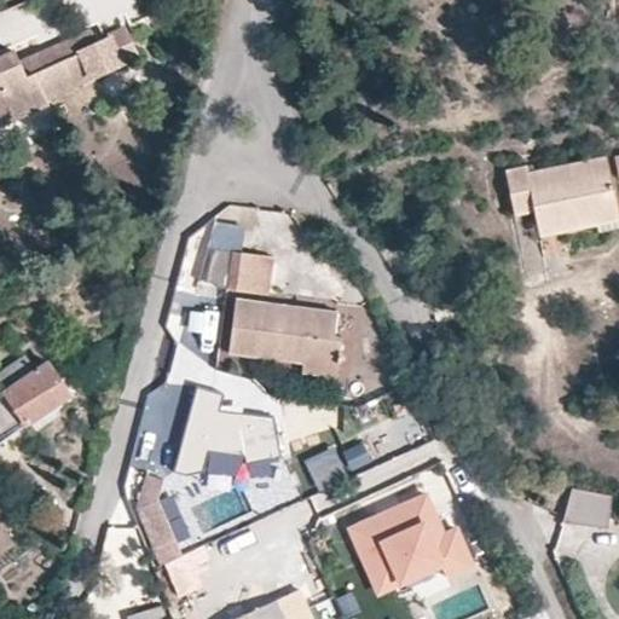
[(125,28),(96,41),(90,29),(18,61),(13,48),(0,55),(0,119),(45,99),(44,94),(137,53),(125,28)]
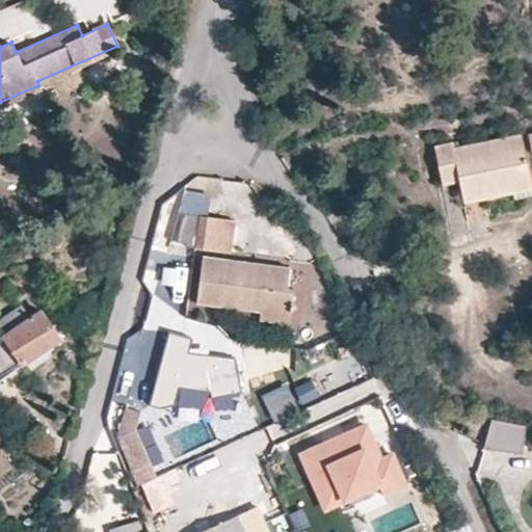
[(531,184),(531,163),(524,130),(456,145),(455,142),(436,147),(447,185),(464,181),(467,190),(511,180),(514,188),(531,184)]
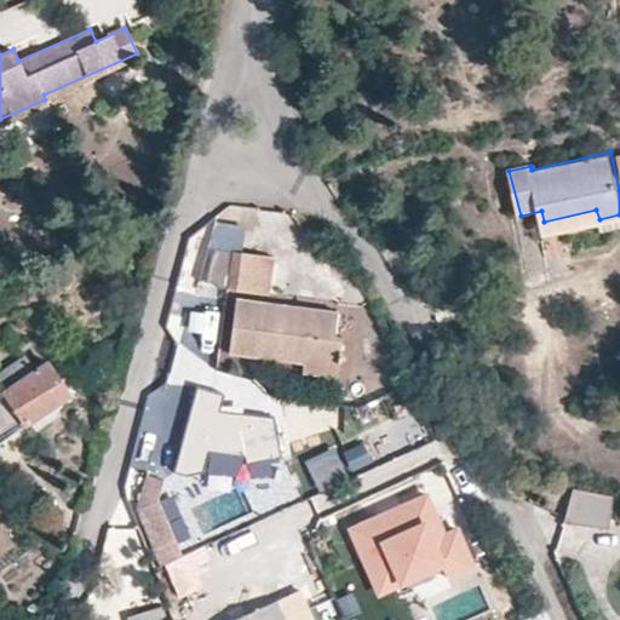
[(544,222),(547,233),(600,219),(596,210),(544,222)]
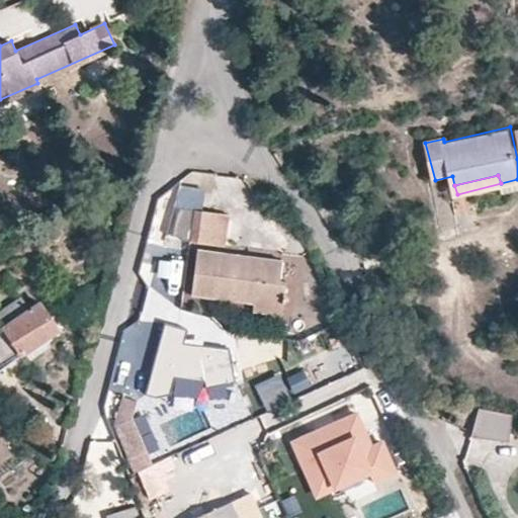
[(185,233),(183,246),(226,250),(231,218),(197,212),(194,233),(185,233)]
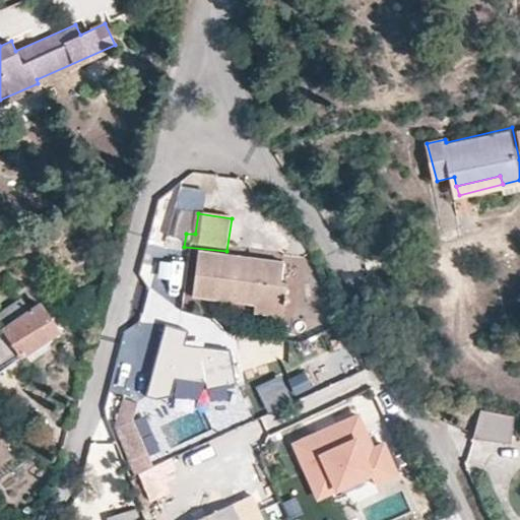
[(293,260),(306,247),(277,216),(263,230),(293,260)]
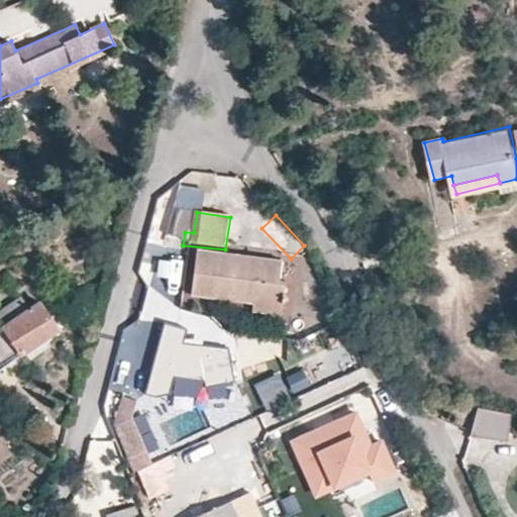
[(280,282),(283,261),(198,248),(191,296),(233,302),(250,304),(251,306),(250,312),(281,315),(283,304),(287,300),(284,296),(286,283),(280,282)]
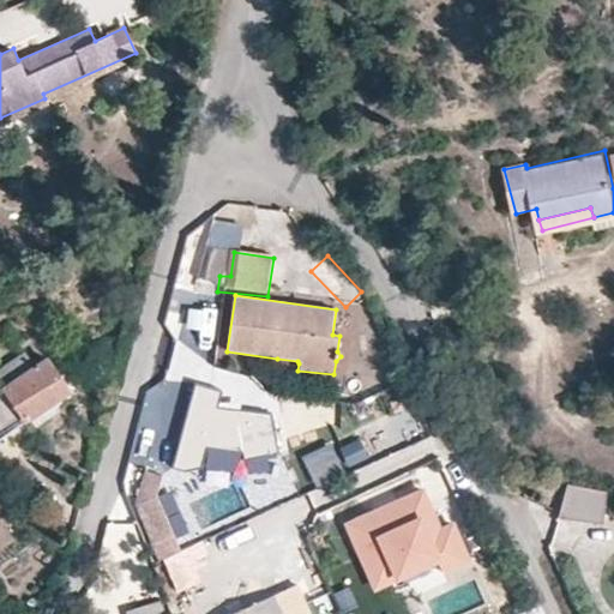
[(0,389),(0,437),(68,390),(46,357),(34,367),(24,353),(0,369),(0,377),(6,385),(0,389)]
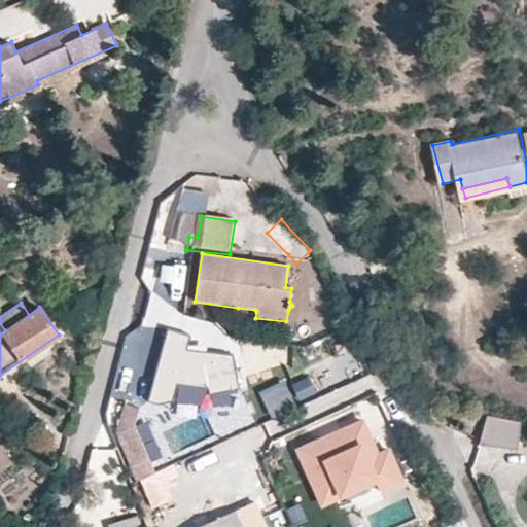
[(239,386),(233,355),(188,350),(189,336),(169,330),(150,400),(157,402),(239,386)]
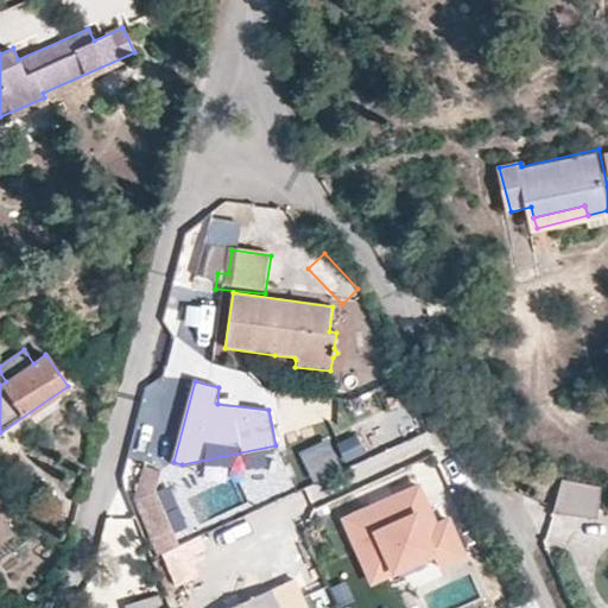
[(334,415),(347,418),(353,398),(337,394),(334,410),(334,415)]
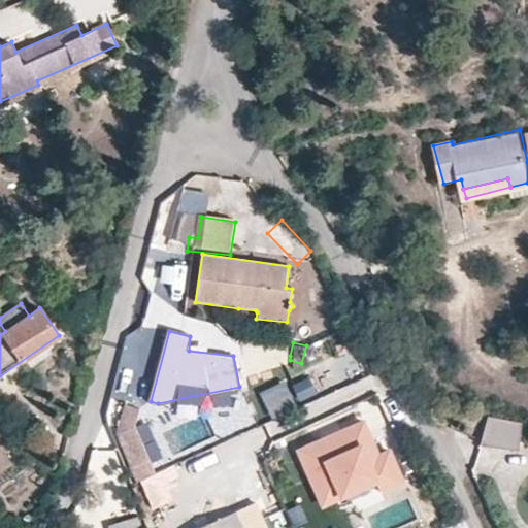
[(276,424),(302,413),(292,388),(266,399),(276,424)]
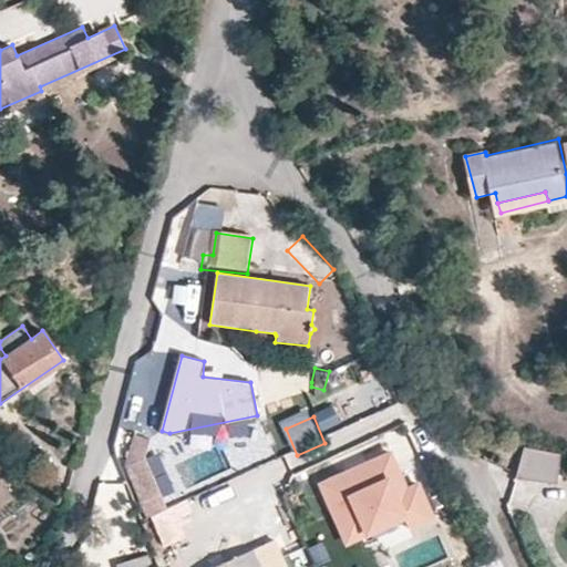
[(323,425),(330,441),(346,434),(339,419),(323,425)]
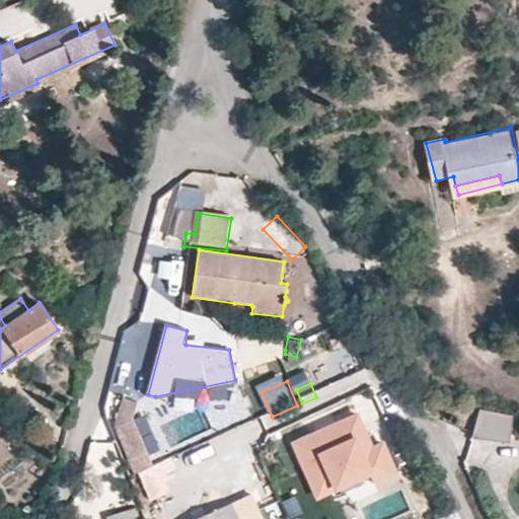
[(107,397),(104,419),(118,442),(131,477),(148,469),(130,423),(131,401),(107,397)]
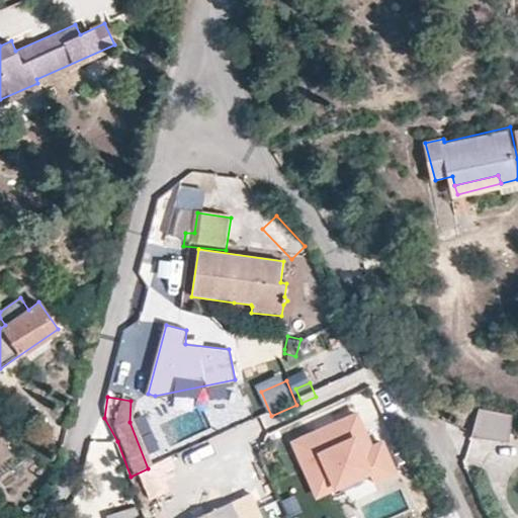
[(360,407),(296,435),(322,490),(373,466),(378,478),(400,467),(385,435),(375,440),(360,407)]
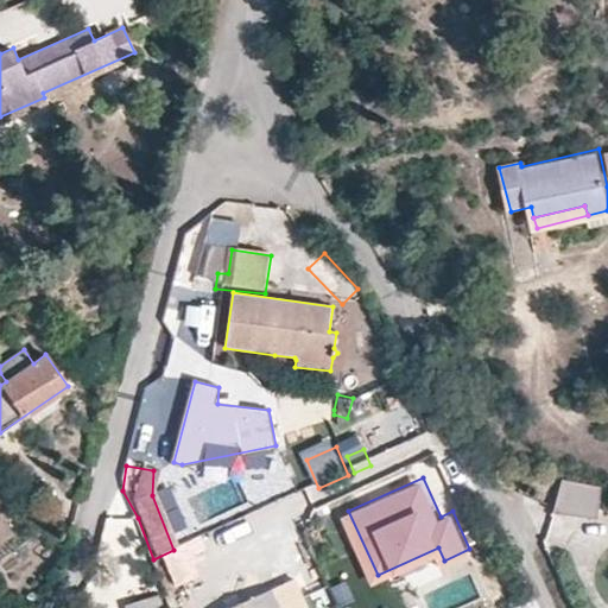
[(562,480),(553,514),(597,519),(600,487),(562,480)]
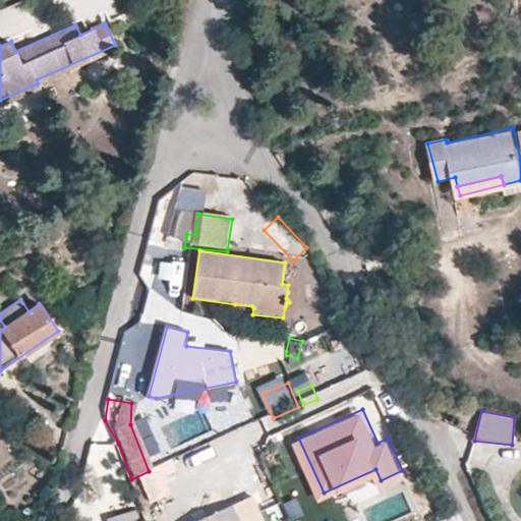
[(207,473),(217,500),(237,493),(227,465),(207,473)]
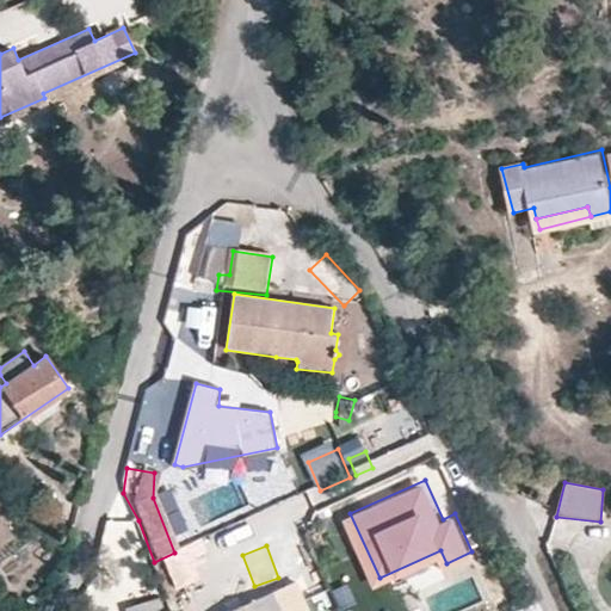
[(281,610),(272,592),(227,610),(281,610)]
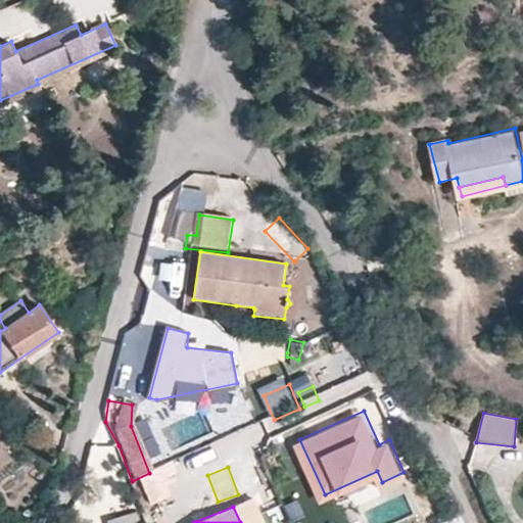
[(107,520),(108,522),(140,522),(136,511),(107,520)]
